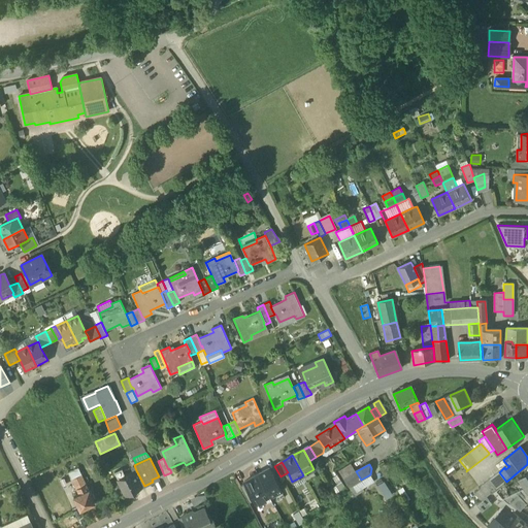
[(68,472),(72,481),(81,476),(77,468),(68,472)]
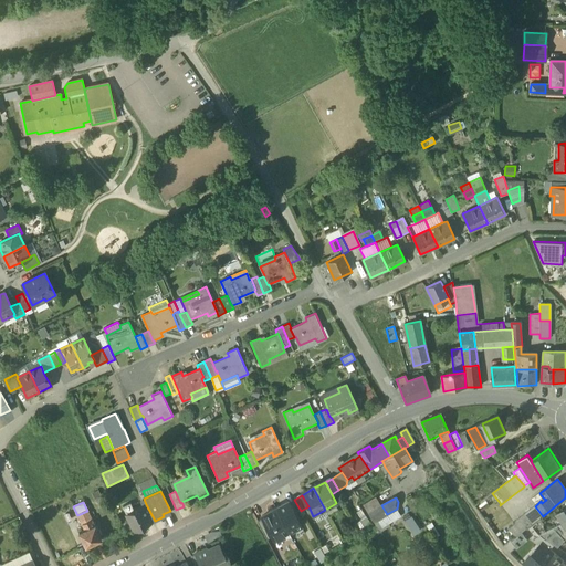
[(124,505),(127,513),(135,509),(132,502),(124,505)]
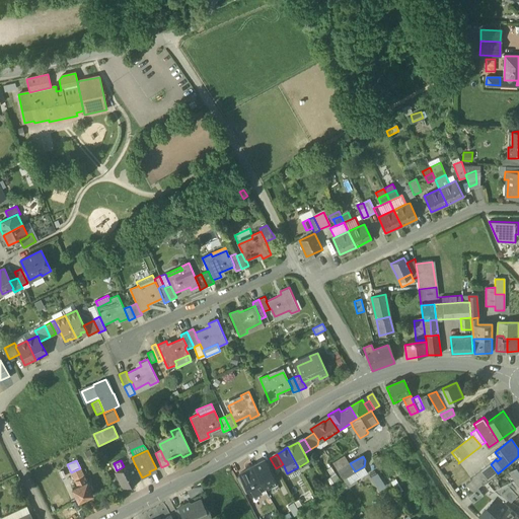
[(264,461),(253,466),(265,489),(276,483),(264,461)]
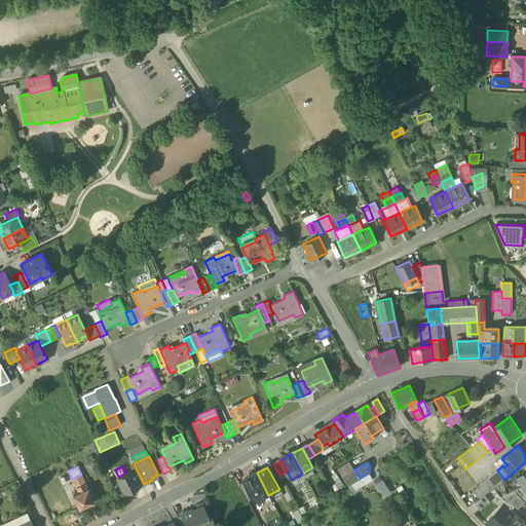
[(136,468),(133,470),(141,486),(144,484),(137,471),(136,468)]
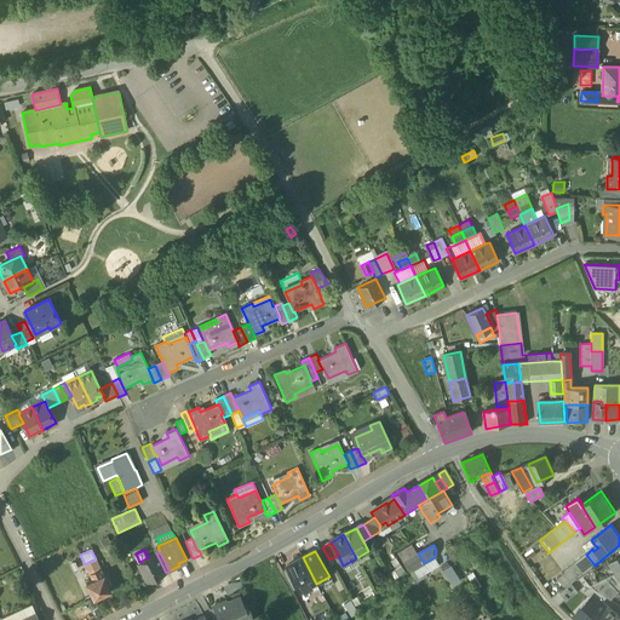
[(156,554),(148,557),(139,562),(137,562),(147,581),(156,578),(166,573),(156,554)]
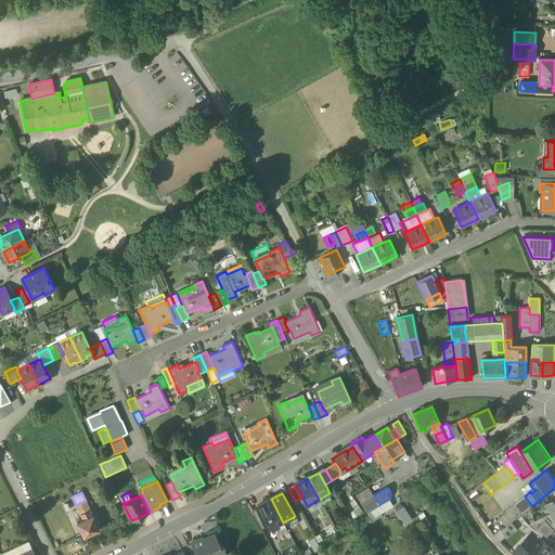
[(554,495),(544,503),(554,517),(554,495)]
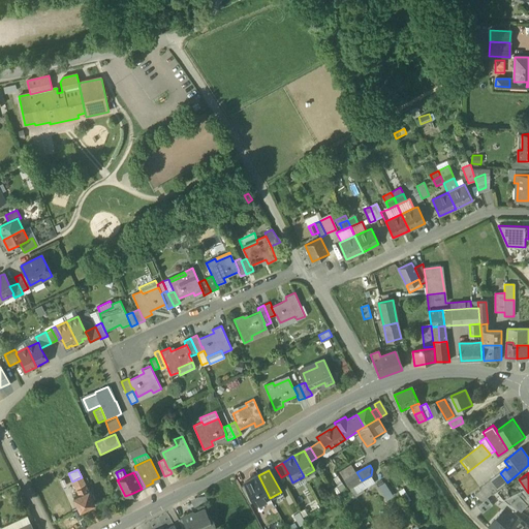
[(480,491),(487,499),(507,483),(500,473),(479,489),(480,491)]
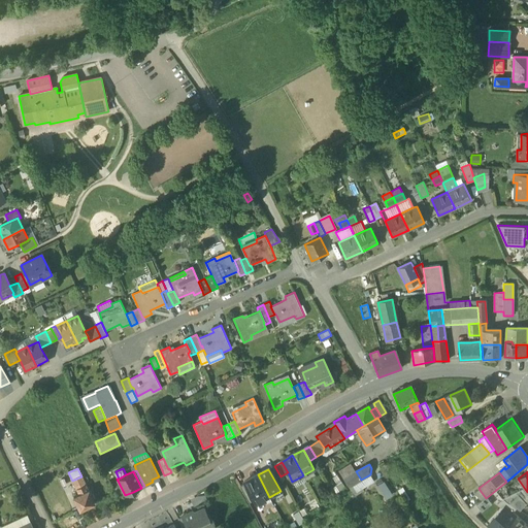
[(255,501),(256,504),(269,497),(258,474),(244,483),(245,485),(255,501)]
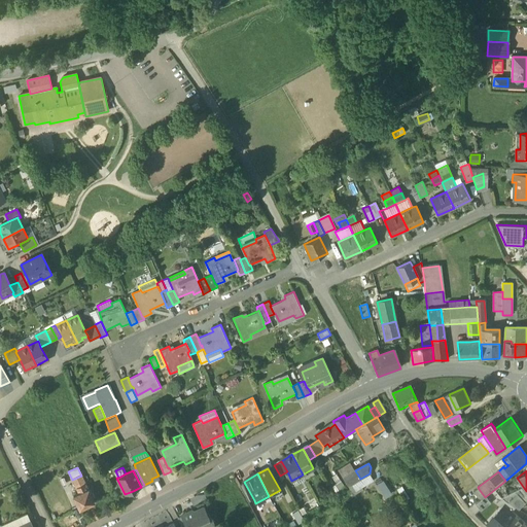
[(72,480),(76,488),(85,484),(81,476),(72,480)]
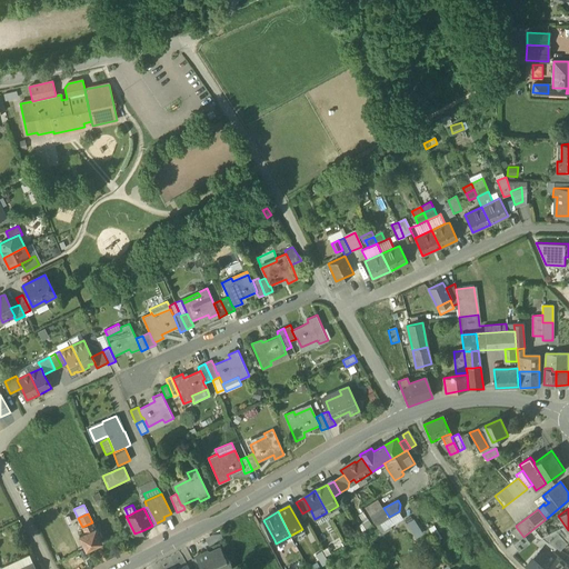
[(96,529),(92,522),(82,527),(85,533),(96,529)]
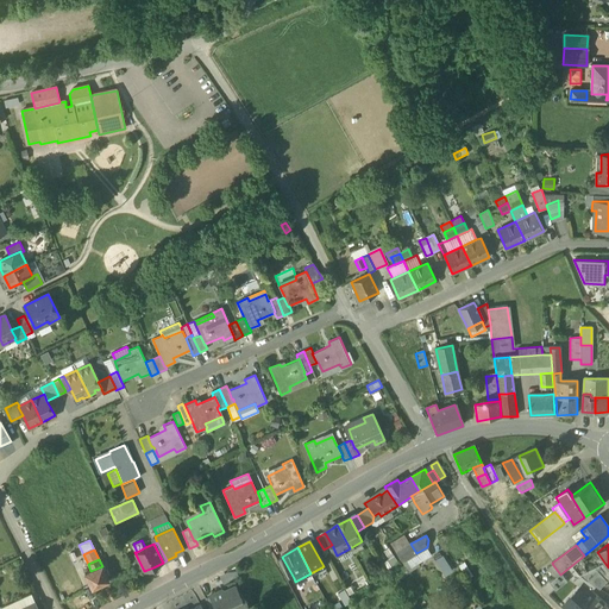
[(277,562),(288,581),(294,578),(283,559),(277,562)]
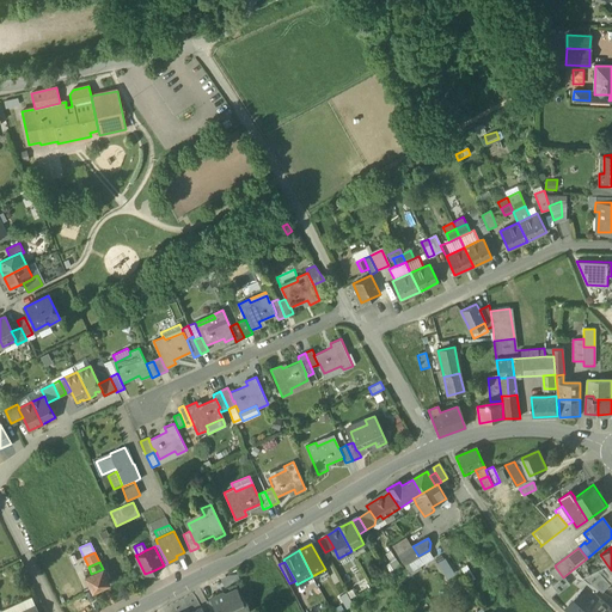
[(575,569),(579,574),(586,568),(582,563),(575,569)]
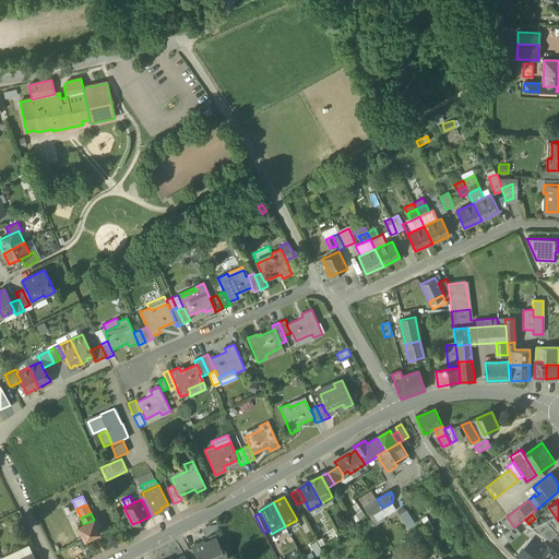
[(502,522),(509,532),(514,527),(508,519),(502,522)]
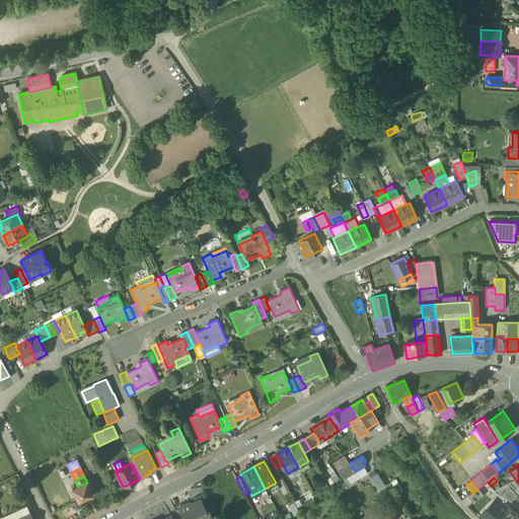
[(494,491),(501,488),(497,482),(491,487),(494,491)]
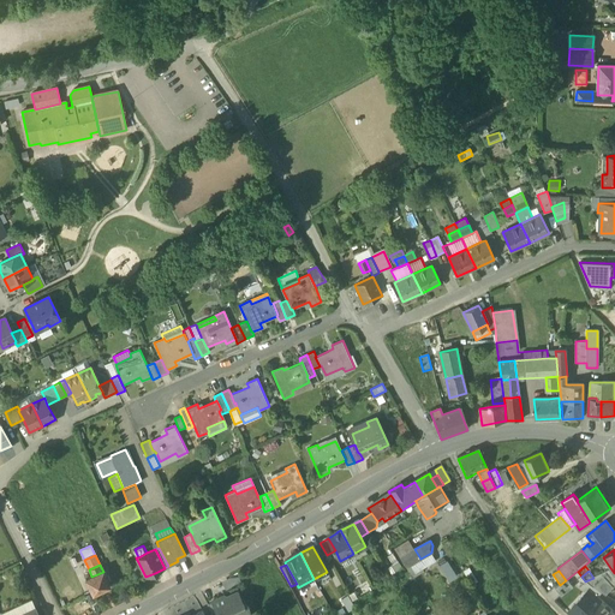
[(609,571),(608,571),(593,578),(585,581),(601,592),(607,596),(614,585),(614,579),(614,578),(609,571)]
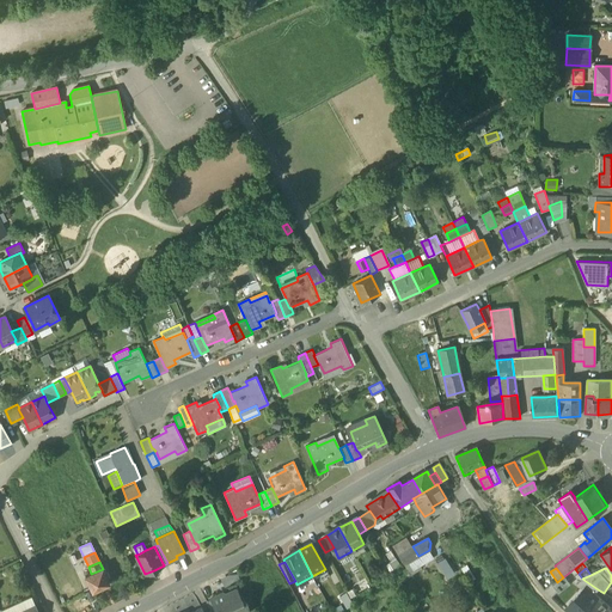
[(85,577),(92,592),(109,583),(103,569),(91,574),(85,577)]
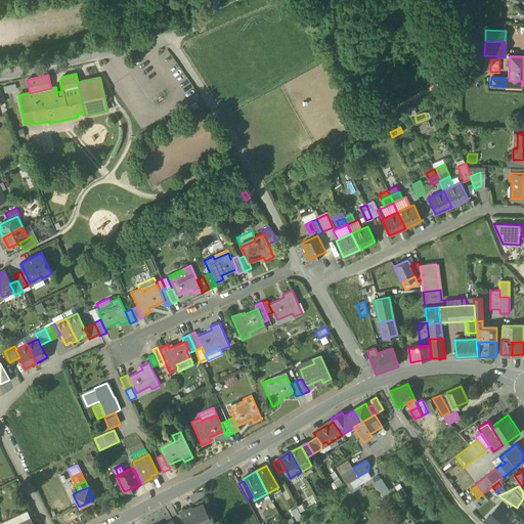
[(190,500),(192,504),(206,499),(203,492),(195,493),(190,500)]
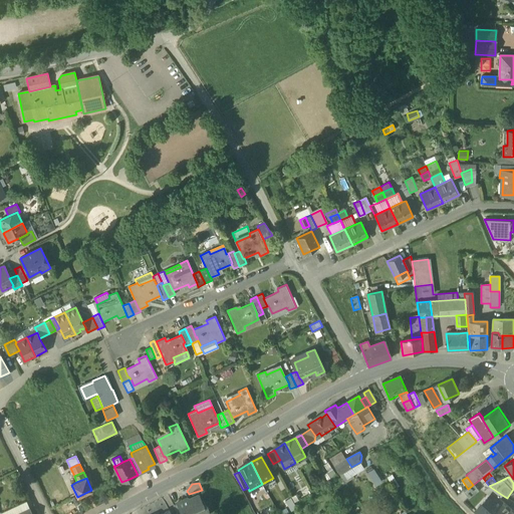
[(479,491),(474,485),(464,493),(469,499),(479,491)]
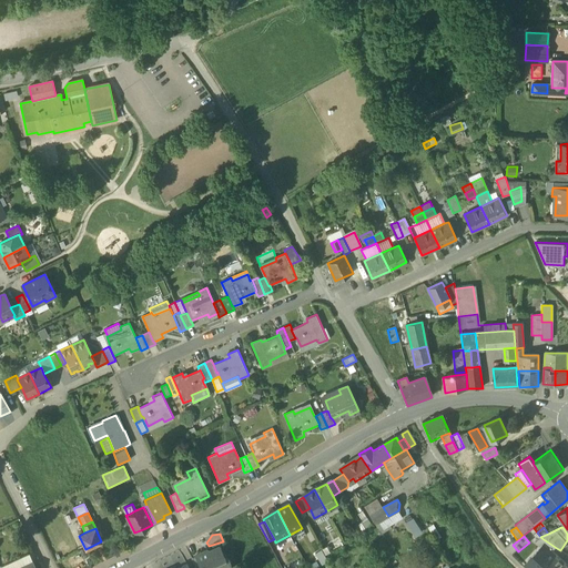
[(536,544),(541,548),(544,546),(551,553),(555,547),(540,537),(536,544)]
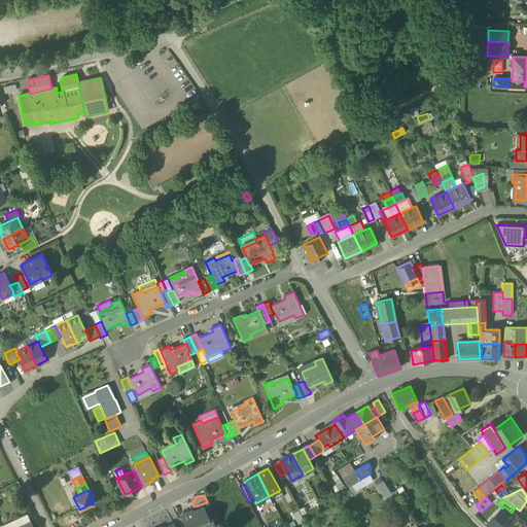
[(488,524),(490,526),(504,526),(506,525),(515,516),(512,513),(504,506),(502,508),(488,524)]
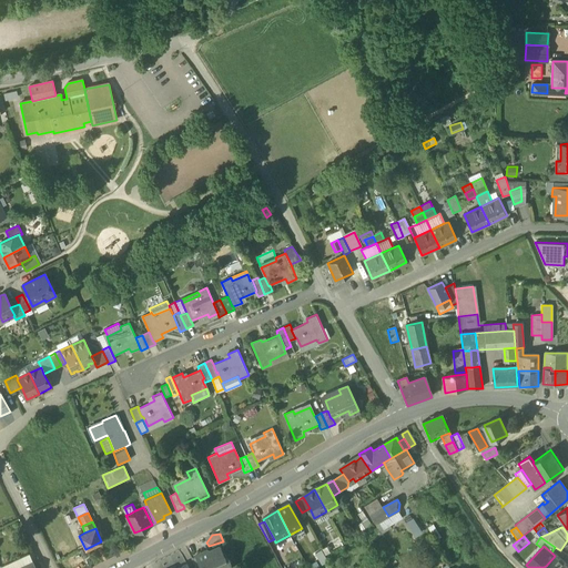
[(198,557),(202,567),(212,567),(214,567),(230,567),(232,567),(229,560),(226,560),(220,547),(209,553),(206,549),(196,555),(198,557)]
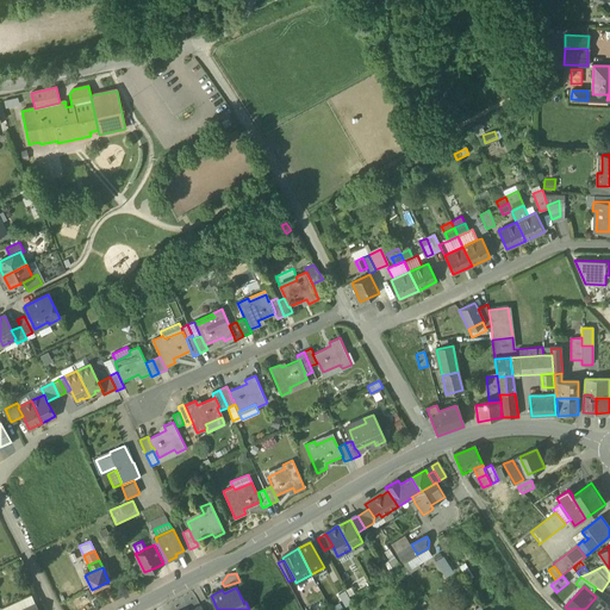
[(1,609),(22,609),(36,604),(31,595),(1,609)]
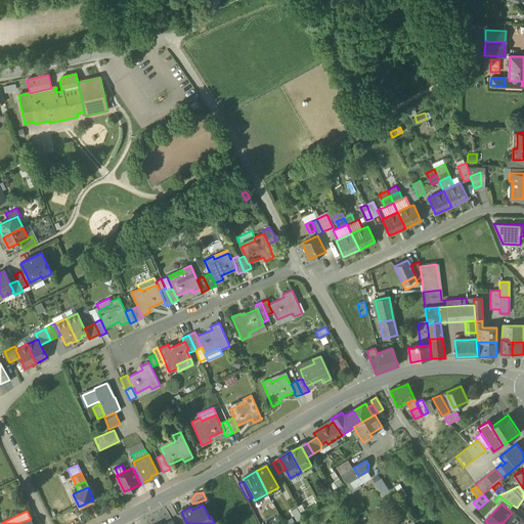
[(512,513),(504,522),(506,523),(522,523),(523,523),(512,513)]
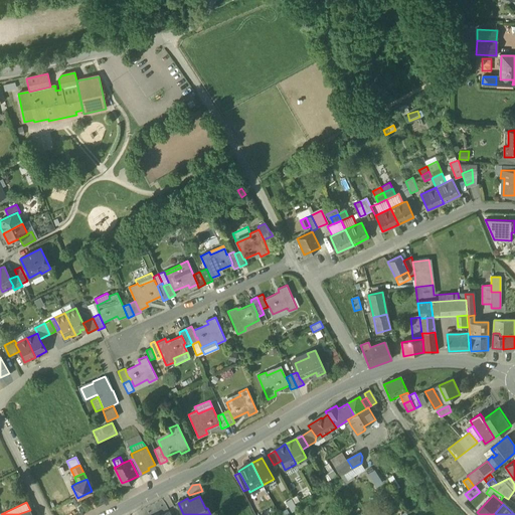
[(173,508),(176,514),(183,514),(179,505),(173,508)]
